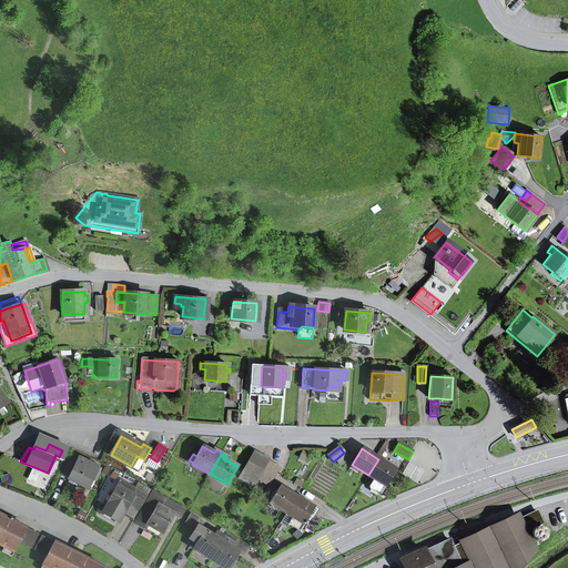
[(253,453),(243,470),(257,479),(269,460),(253,453)]
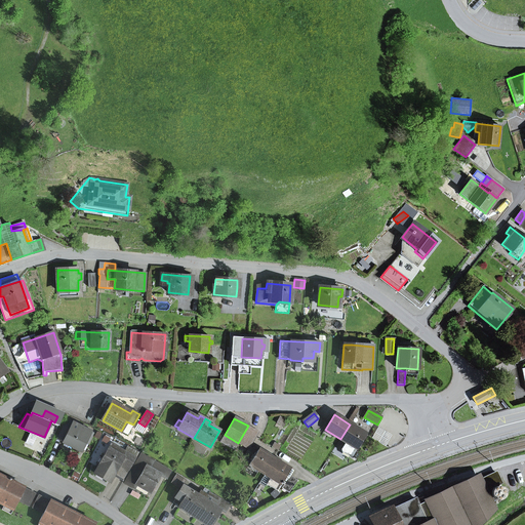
[(311,425),(315,430),(322,423),(318,418),(311,425)]
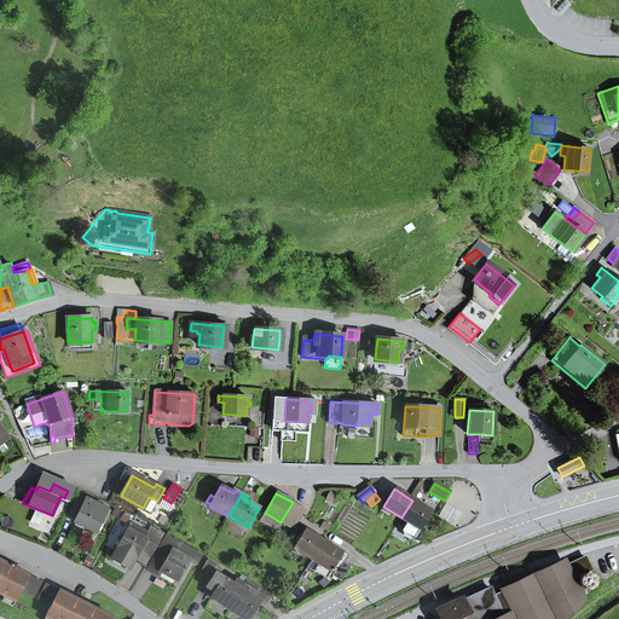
[(100,522),(103,525),(110,512),(86,499),(85,502),(77,497),(69,515),(76,519),(75,521),(96,532),(100,522)]
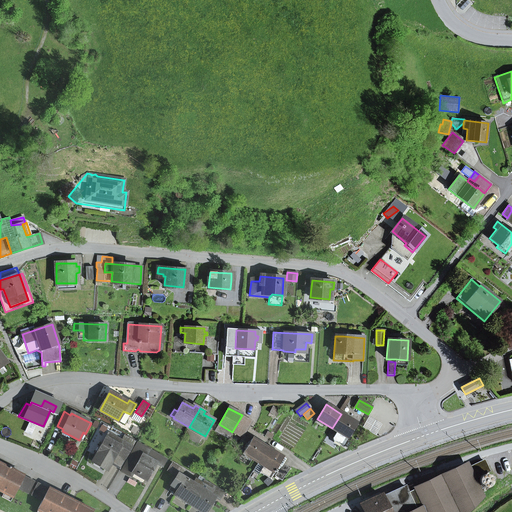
[(343,444),(356,423),(341,414),(332,428),(337,432),(333,438),(333,440),(341,445),(343,444)]
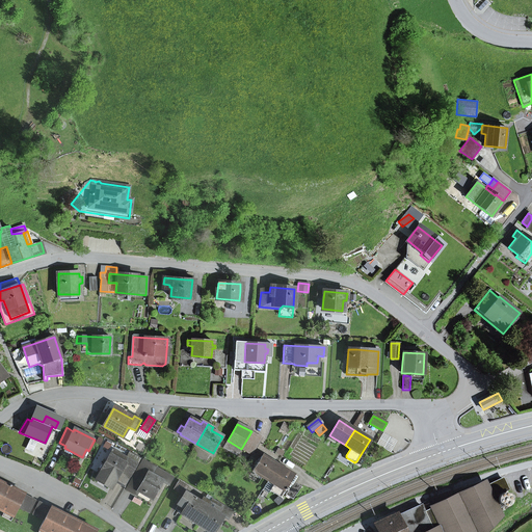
[(251,431),(241,449),(251,454),(262,437),(251,431)]
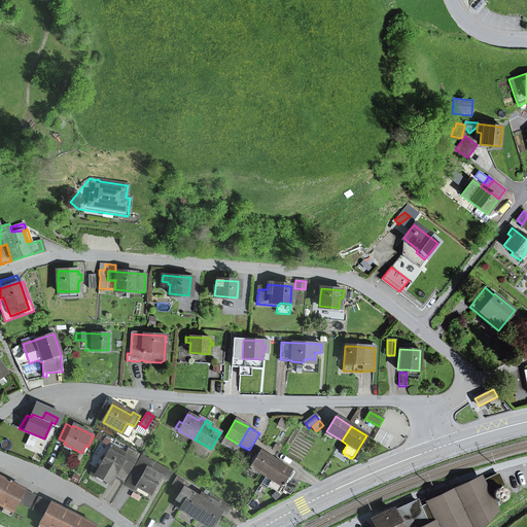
[(379,430),(374,438),(387,447),(392,437),(379,430)]
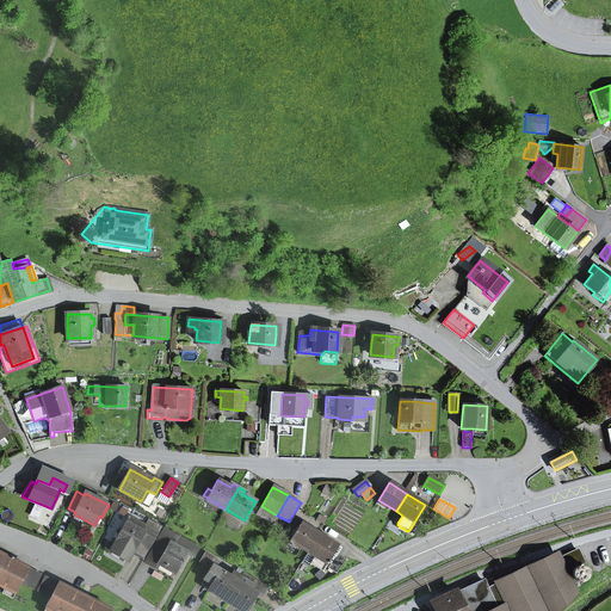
[(273,522),(277,516),(261,506),(258,512),(273,522)]
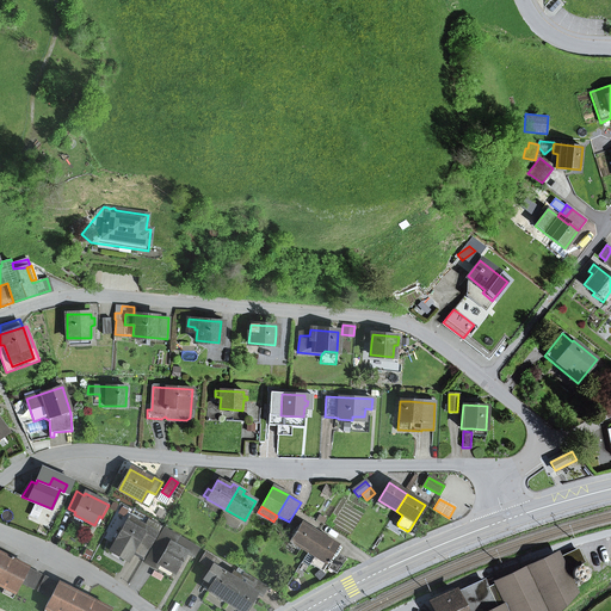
[(133,551),(140,541),(149,547),(160,528),(149,520),(146,525),(130,516),(110,550),(128,561),(133,551)]
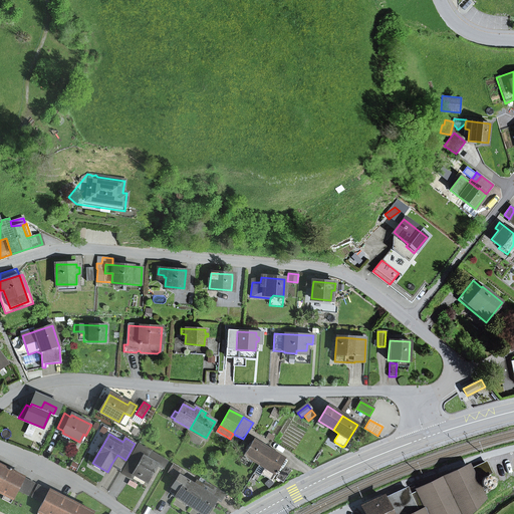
[(253,440),(244,455),(259,464),(268,450),(253,440)]
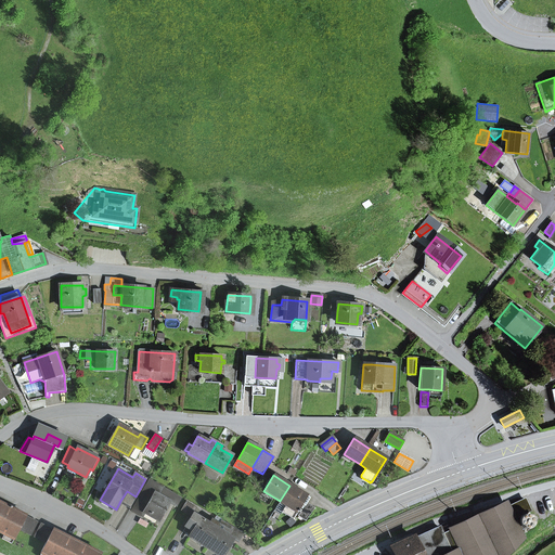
[(144,512),(158,519),(169,502),(160,498),(163,494),(158,492),(162,488),(150,481),(132,511),(142,516),(144,512)]
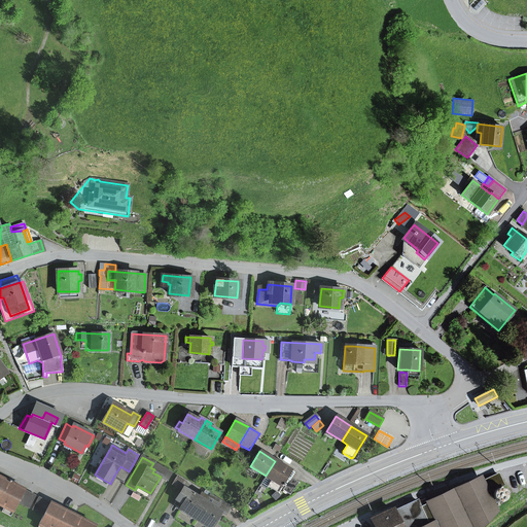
[(283,484),(286,479),(289,481),(291,478),(294,472),(275,461),(266,476),(272,480),(268,486),(278,492),(282,486),(283,486),(284,485),(283,484)]
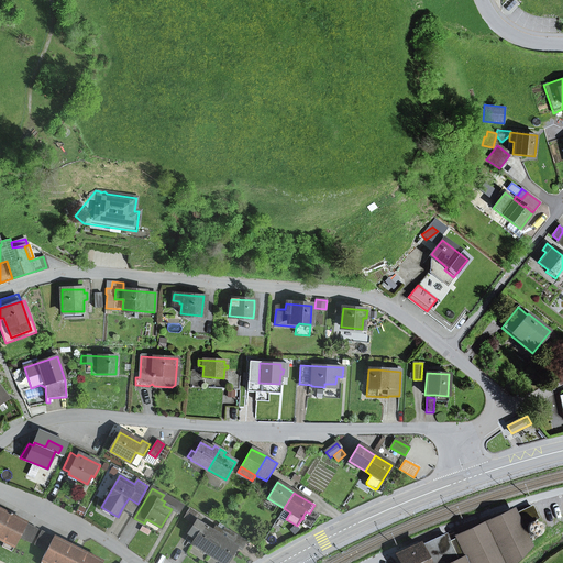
[(183,506),(164,495),(161,499),(165,501),(163,505),(172,509),(178,512),(183,506)]
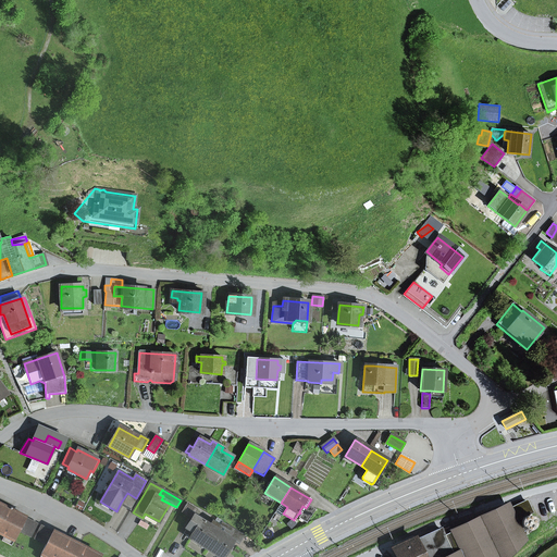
[(121,503),(131,508),(136,498),(127,493),(121,503)]
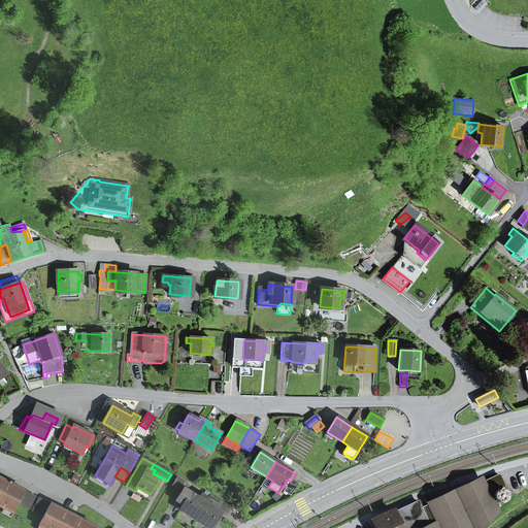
[(489,494),(504,487),(498,475),(483,483),(489,494)]
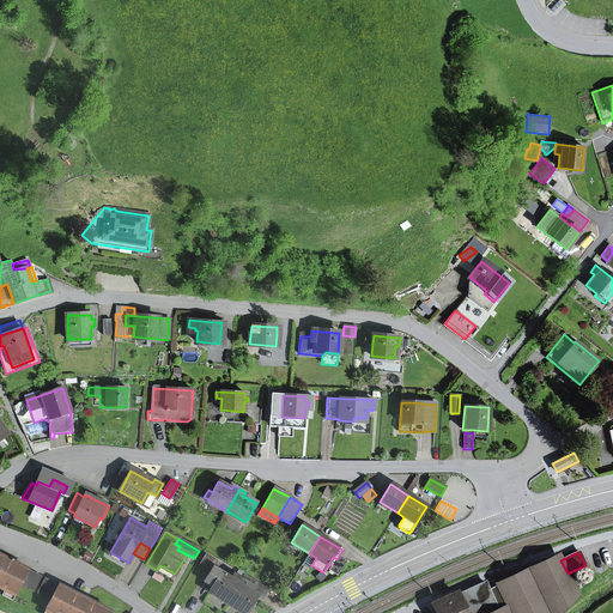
[(20,584),(34,592),(42,576),(12,562),(13,559),(11,558),(10,560),(0,554),(0,587),(5,589),(16,595),(20,584)]
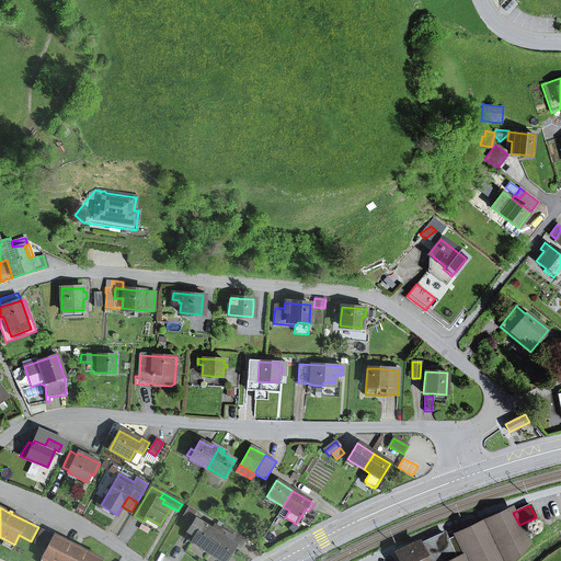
[(189,507),(183,515),(192,521),(196,513),(189,507)]
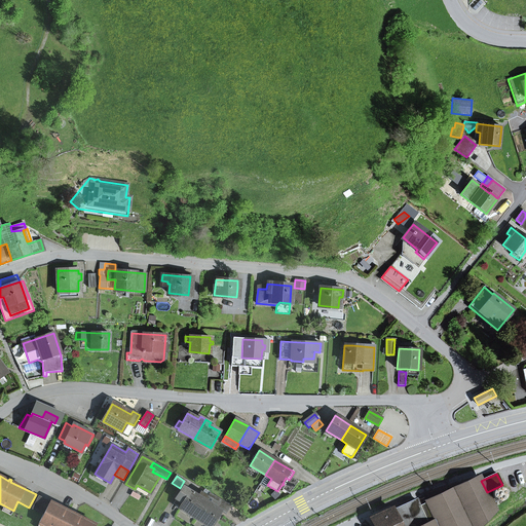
[(290,493),(298,481),(291,477),(289,480),(283,489),(290,493)]
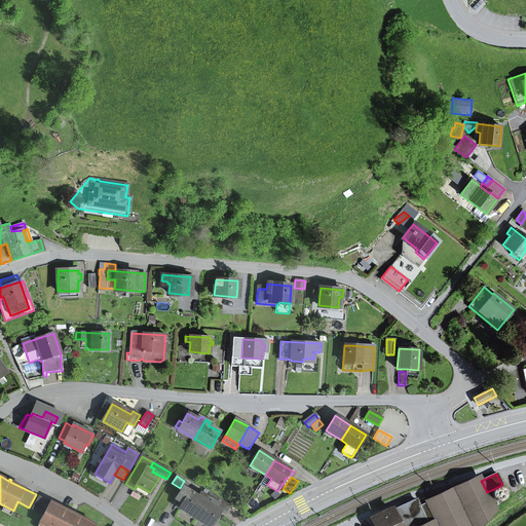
[(478,525),(494,510),(487,492),(481,481),(480,479),(419,506),(416,500),(392,511),(399,525),(478,525)]
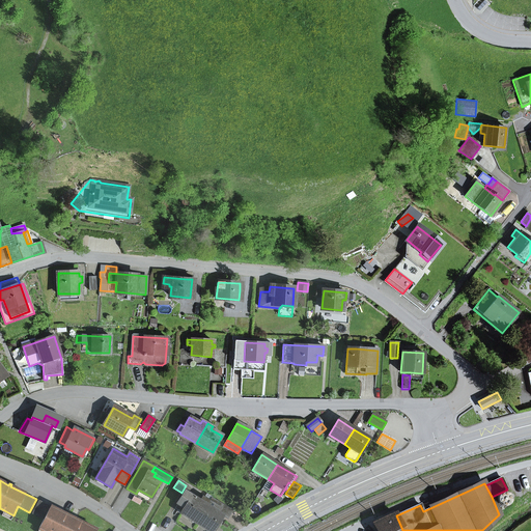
[(186,493),(175,508),(197,523),(210,503),(204,499),(201,503),(186,493)]
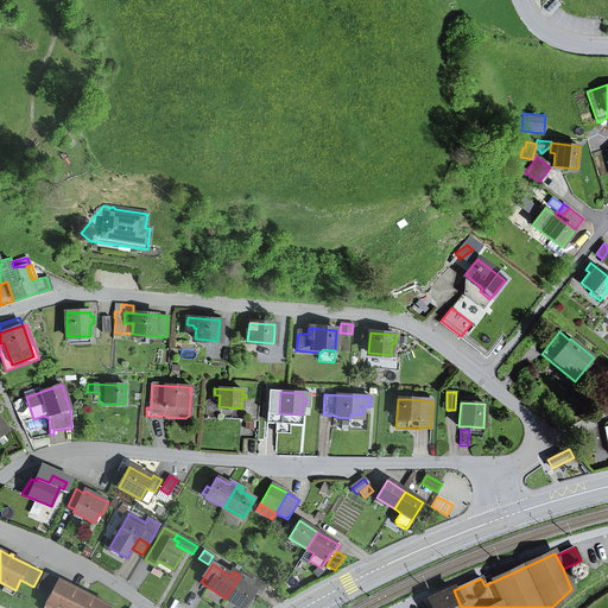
[(569,569),(570,575),(572,578),(577,578),(582,577),(584,572),(584,568),(581,564),(576,564),(571,565),(569,569)]
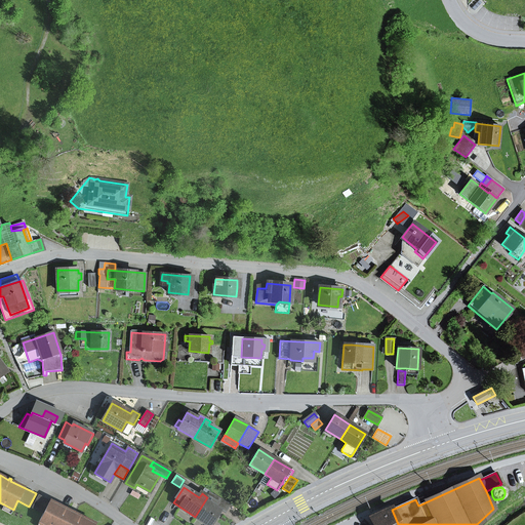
[(224,513),(228,506),(209,493),(208,496),(217,502),(214,508),(220,511),(224,513)]
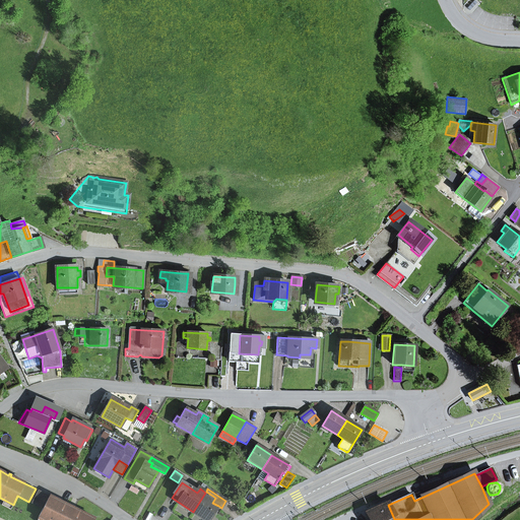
[(92,519),(94,519),(39,491),(31,503),(43,509),(39,518),(43,519),(92,519)]
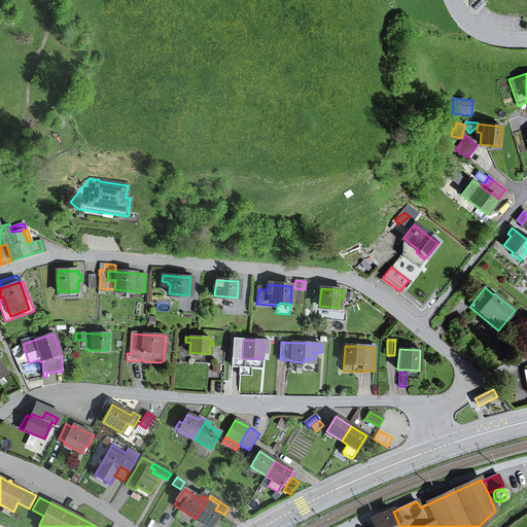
[(218,504),(209,498),(208,499),(196,519),(208,526),(219,526),(220,526),(214,523),(221,513),(215,510),(218,504)]
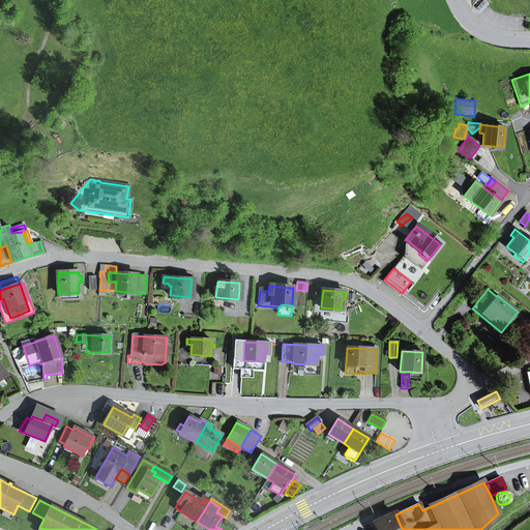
[(1,514),(10,520),(13,514),(4,509),(1,514)]
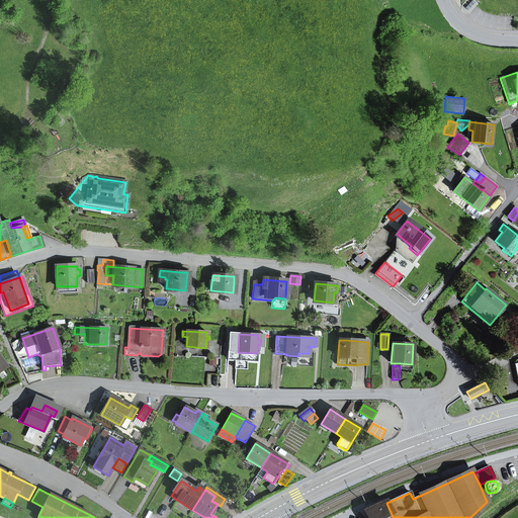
[(393,517),(386,503),(385,502),(366,511),(369,517),(393,517)]
